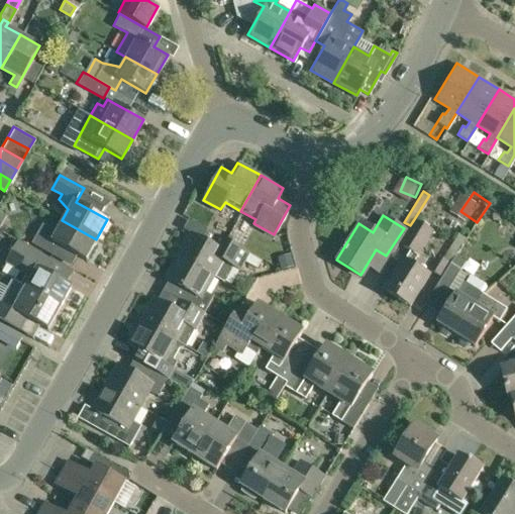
[(414,219),(410,225),(399,243),(410,249),(403,260),(384,290),(408,305),(427,275),(410,264),(431,229),(414,219)]
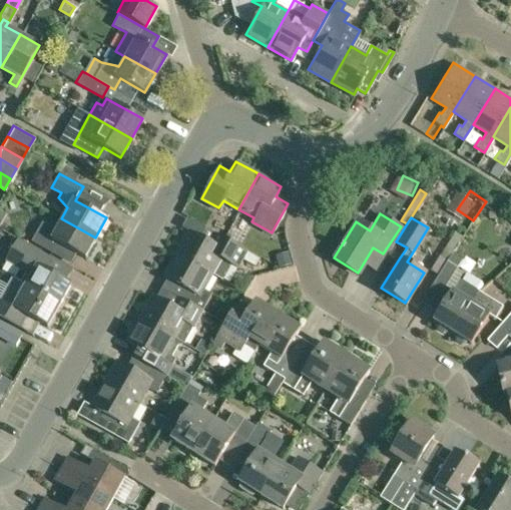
[(95,237),(61,218),(55,228),(41,220),(30,240),(51,252),(56,241),(84,258),(95,237)]
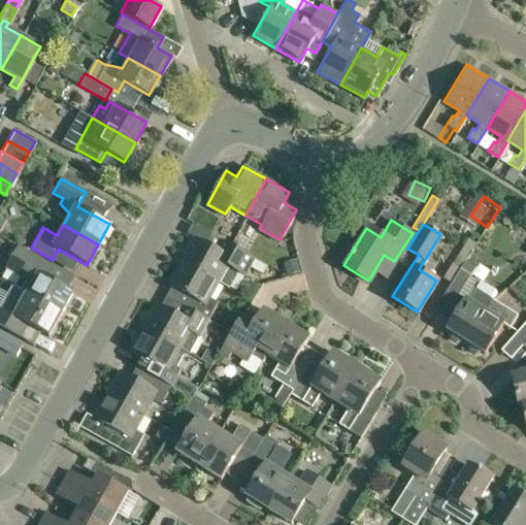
[(179,260),(218,281),(226,264),(243,274),(248,265),(261,272),(266,264),(209,233),(204,242),(193,236),(179,260)]
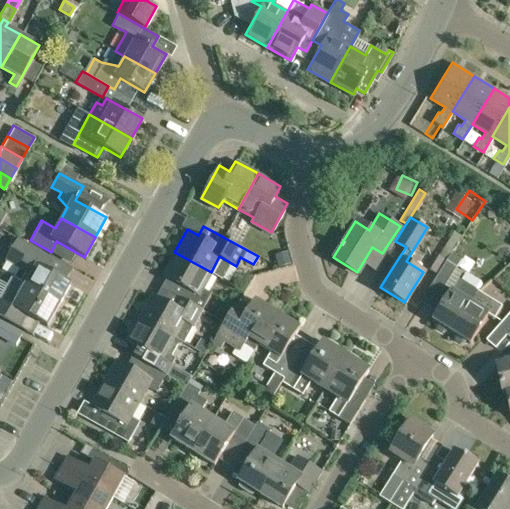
[(436,274),(445,260),(445,259),(460,235),(453,230),(438,254),(434,252),(425,268),(436,274)]
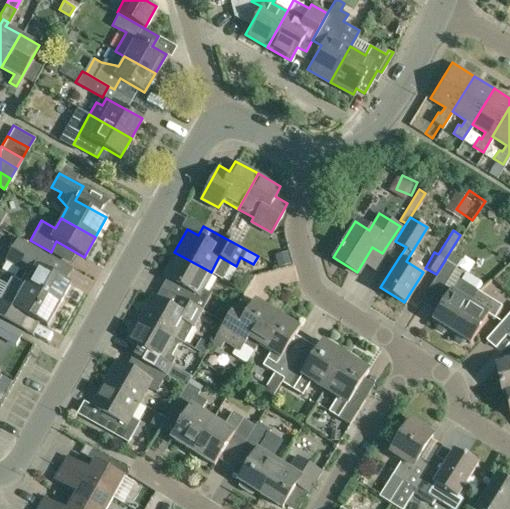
[(25,283),(58,302),(69,283),(64,280),(71,268),(17,237),(5,259),(26,270),(20,280),(10,274),(9,275),(24,284),(25,283)]
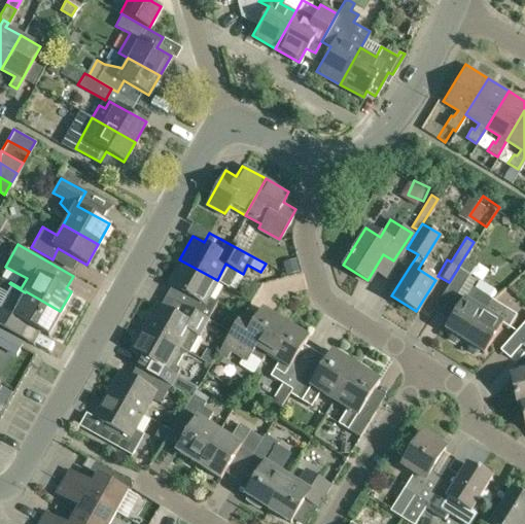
[(217,280),(179,259),(167,283),(177,288),(172,299),(207,318),(216,301),(208,295),(217,280)]
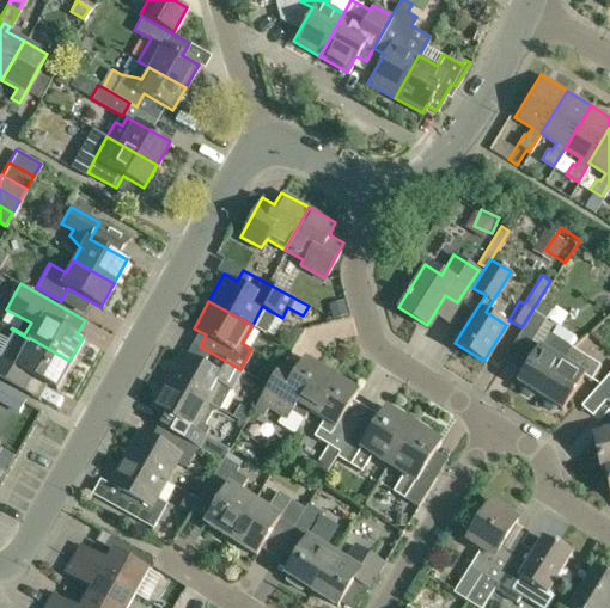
[(532,311),(522,327),(514,339),(528,347),(546,318),(532,311)]
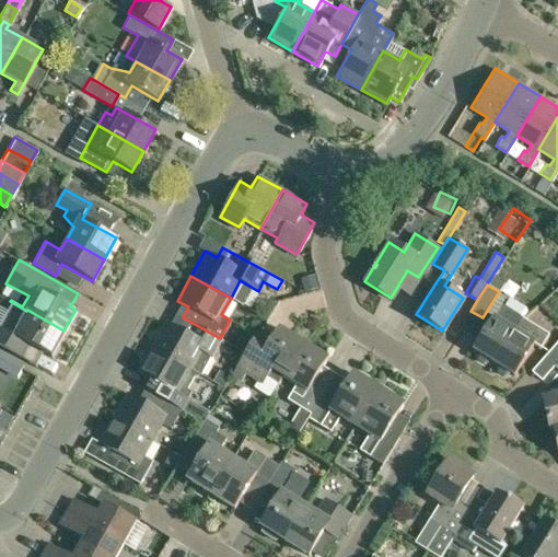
[(518,321),(522,317),(500,303),(472,348),(476,351),(475,354),(476,358),(483,362),(487,361),(488,359),(492,361),(518,321)]
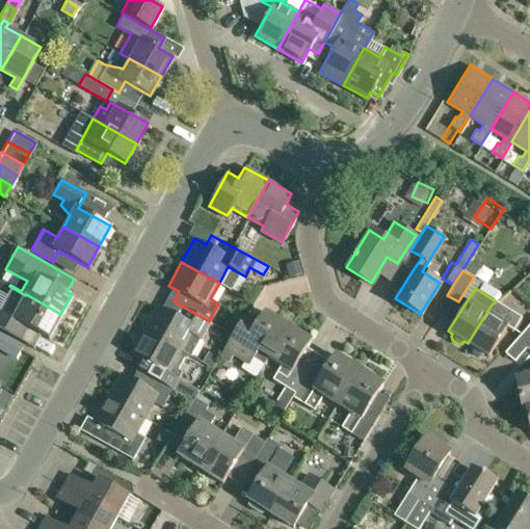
[(26,294),(25,295),(19,308),(10,303),(6,305),(2,312),(0,310),(0,327),(18,338),(25,324),(48,338),(60,314),(26,294)]
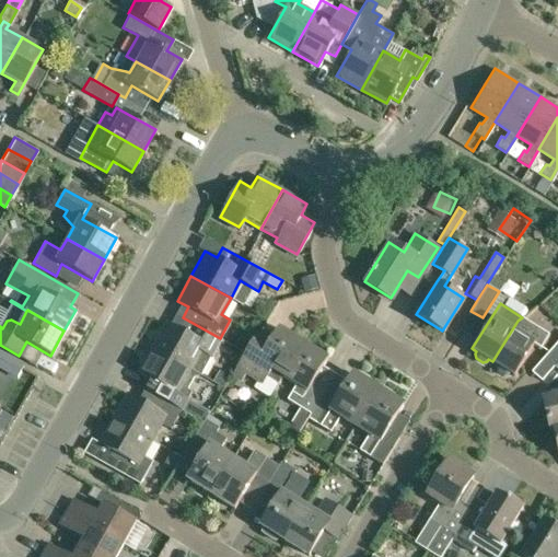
[(220,338),(183,317),(176,328),(165,322),(151,347),(190,369),(200,351),(209,357),(220,338)]
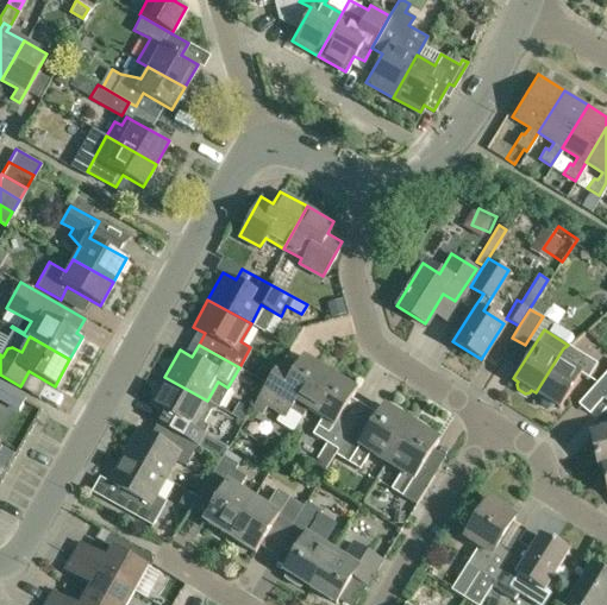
[(563,348),(536,392),(540,395),(538,398),(539,402),(546,407),(551,405),(552,403),(558,407),(580,372),(587,377),(596,361),(568,345),(563,348)]
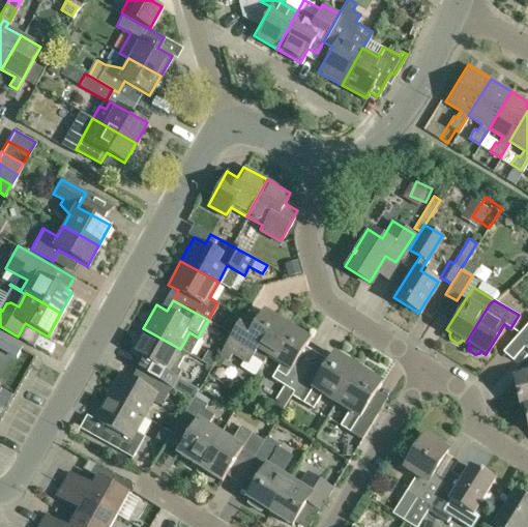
[(245,310),(235,327),(228,339),(217,355),(227,361),(232,352),(244,360),(248,353),(262,361),(266,354),(286,323),(263,309),(258,318),(245,310)]
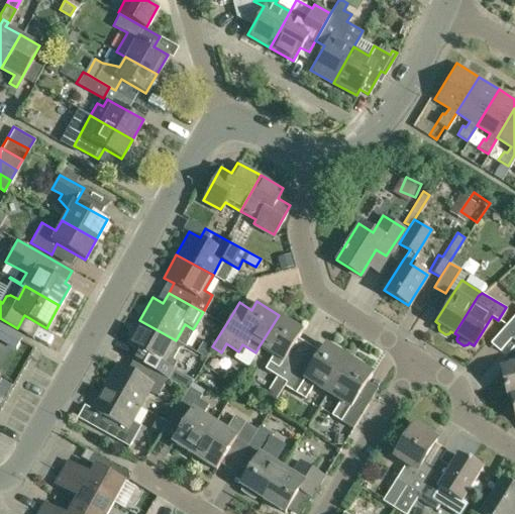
[(508,340),(510,337),(514,331),(514,312),(498,331),(508,340)]
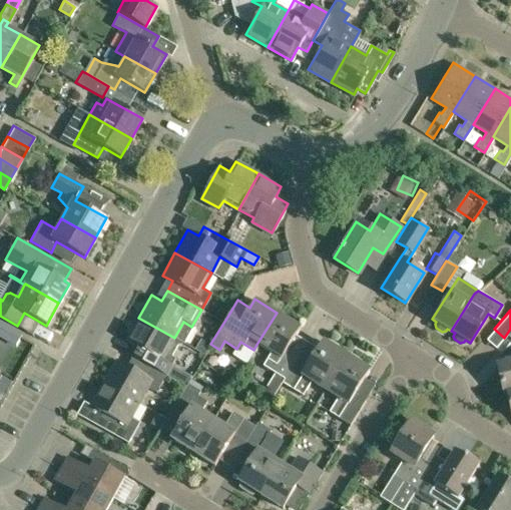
[(299,327),(277,313),(258,343),(271,351),(263,364),(280,375),(276,383),(279,385),(281,382),(284,378),(297,357),(298,356),(286,348),(299,327)]
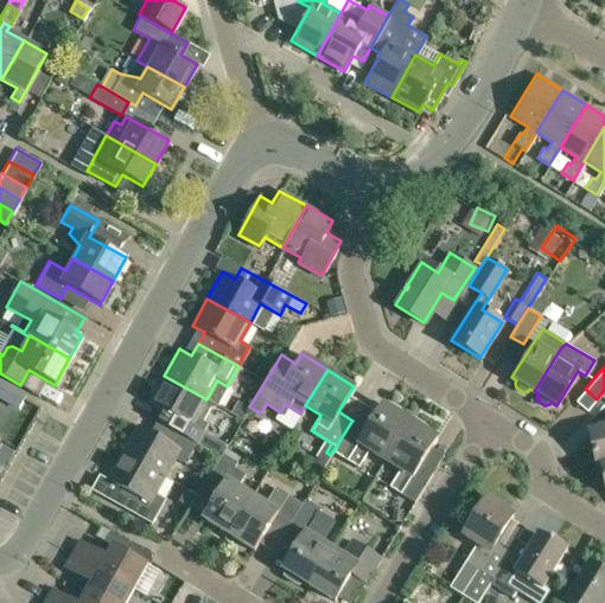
[(207,399),(164,376),(150,402),(161,409),(155,421),(195,442),(207,422),(197,417),(207,399)]
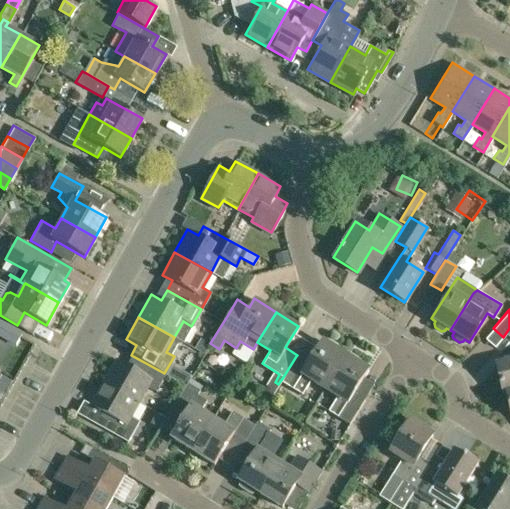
[(509,388),(509,328),(505,334),(509,338),(509,360),(495,364),(501,391),(505,390),(509,388)]
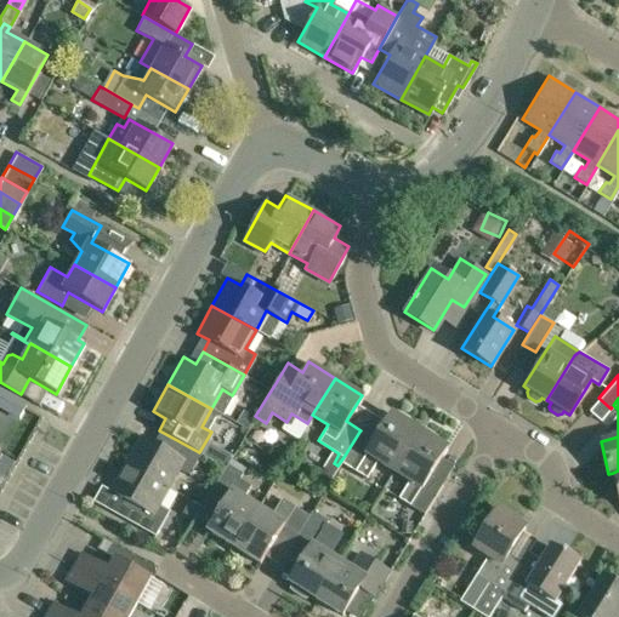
[(248,428),(254,416),(243,410),(236,422),(248,428)]
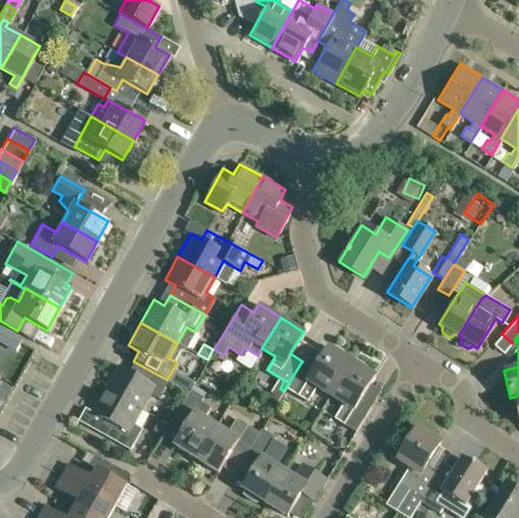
[(288,384),(285,388),(306,400),(315,386),(330,394),(350,360),(327,346),(312,369),(301,362),(288,384)]
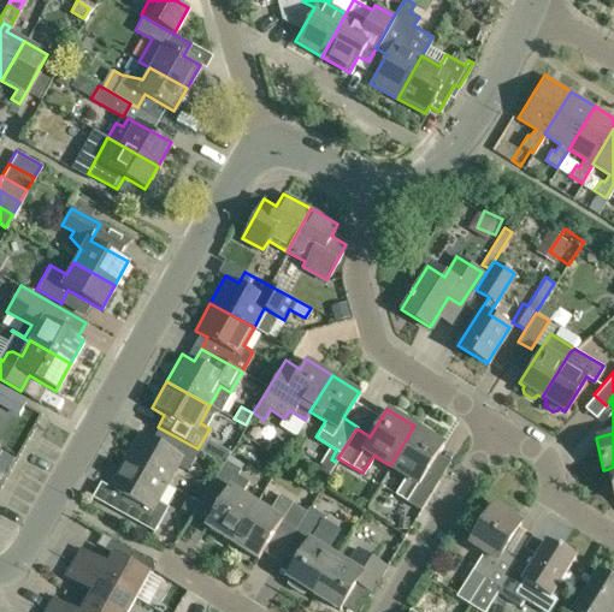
[(414,426),(390,465),(406,476),(395,493),(419,509),(438,479),(425,470),(442,444),(414,426)]
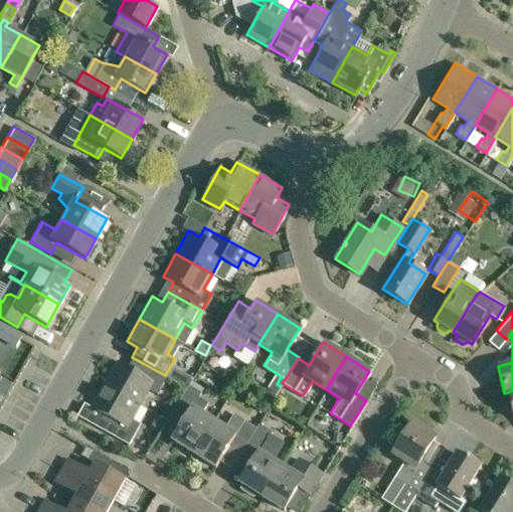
[(116,361),(103,383),(139,403),(147,388),(156,392),(165,375),(132,357),(126,367),(116,361)]
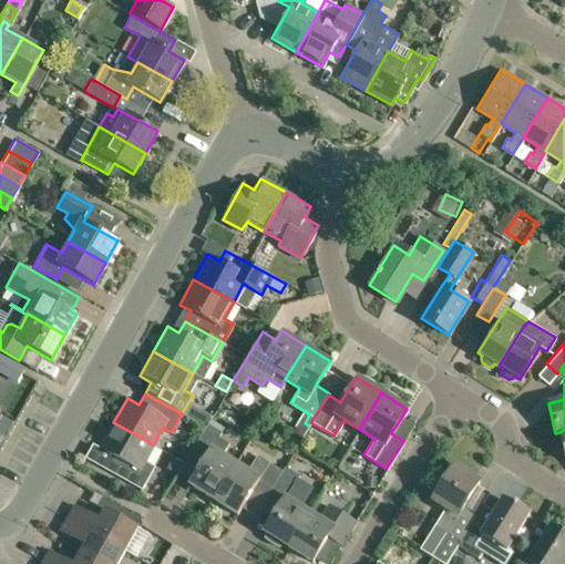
[(153,444),(113,422),(100,448),(111,454),(103,468),(141,489),(153,465),(144,461),(153,444)]
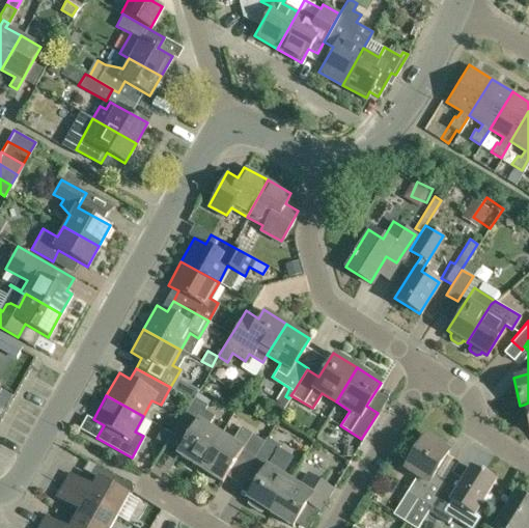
[(198,467),(219,433),(207,425),(214,415),(203,409),(206,405),(193,396),(177,422),(190,429),(175,452),(198,467)]
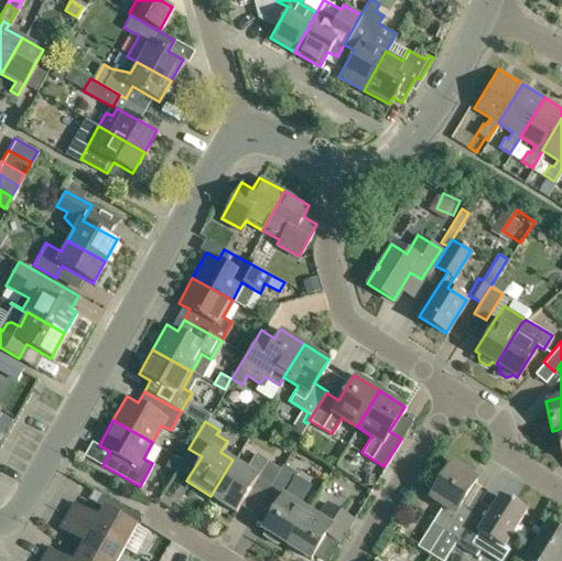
[(233,460),(211,496),(235,510),(249,487),(262,495),(277,472),(279,467),(267,460),(256,453),(246,468),(233,460)]
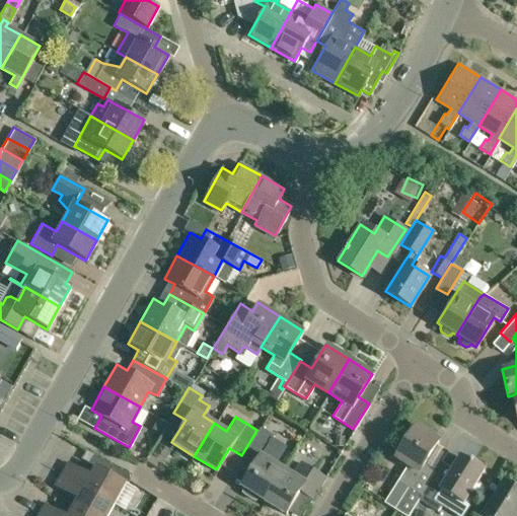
[(435,471),(434,470),(423,463),(438,439),(415,425),(394,456),(407,464),(396,480),(420,495),(435,471)]
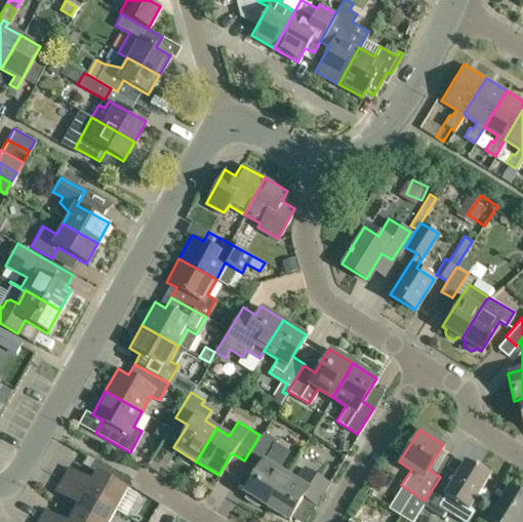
[(259,500),(266,505),(285,473),(277,468),(287,451),(274,443),(276,439),(263,431),(260,435),(257,439),(244,460),(256,469),(243,490),(247,493),(245,496),(248,499),(252,503),(257,505),(259,500)]
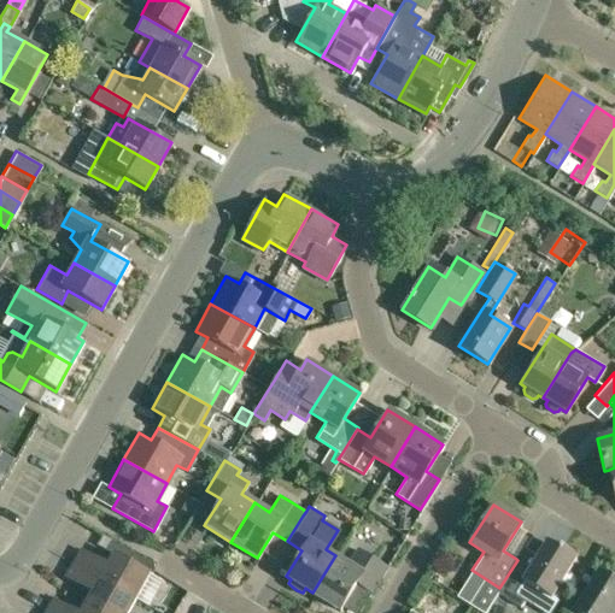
[(517,560),(499,588),(497,591),(519,606),(534,588),(550,597),(575,556),(560,547),(558,548),(546,541),(537,555),(523,547),(516,559),(517,560)]
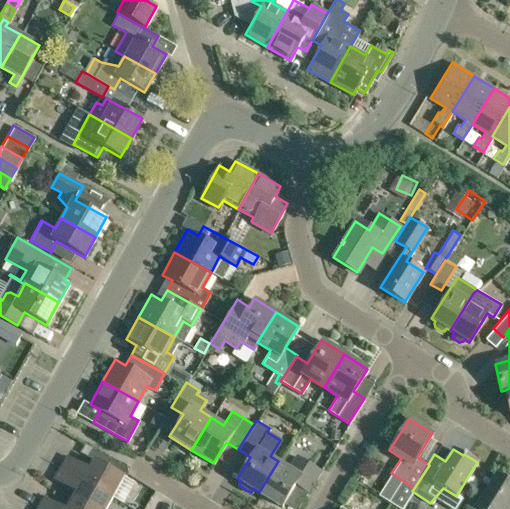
[(66,455),(59,467),(111,496),(123,475),(93,458),(88,467),(66,455)]
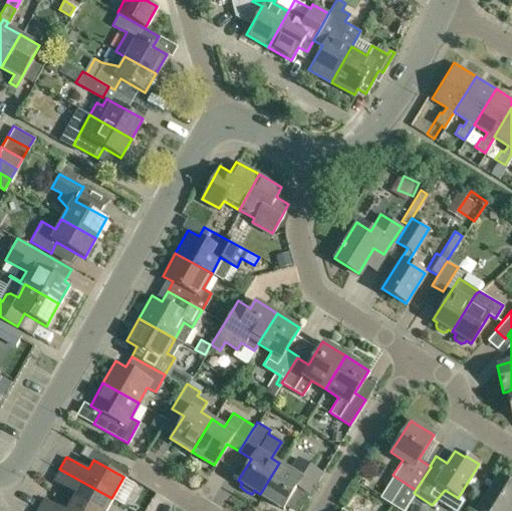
[(288,469),(279,463),(260,494),(282,508),(295,486),(307,494),(320,472),(296,457),(288,469)]
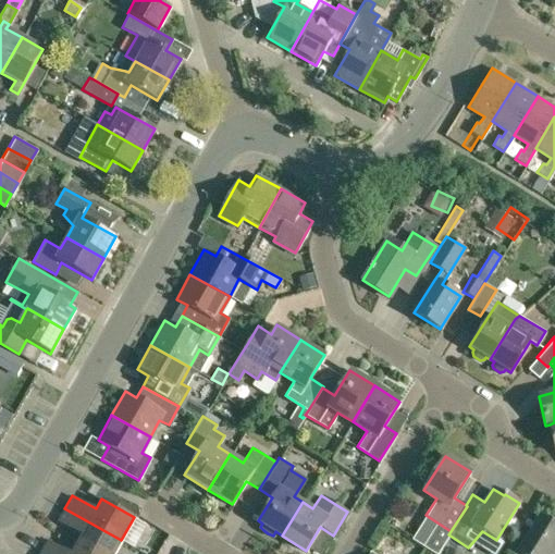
[(112,553),(121,540),(64,508),(57,520),(82,534),(76,544),(94,553),(112,553)]
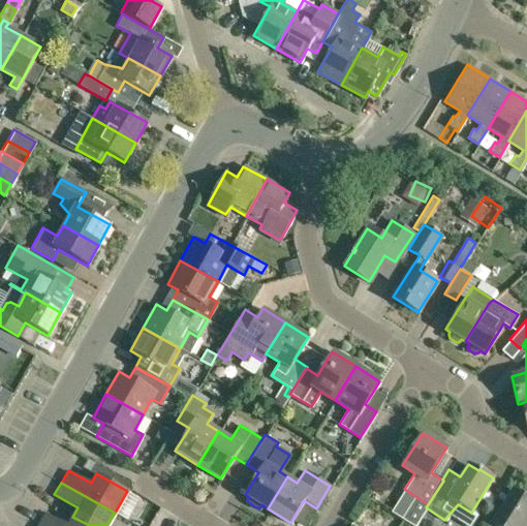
[(526,525),(526,493),(523,491),(521,495),(512,490),(492,522),(489,525),(526,525)]
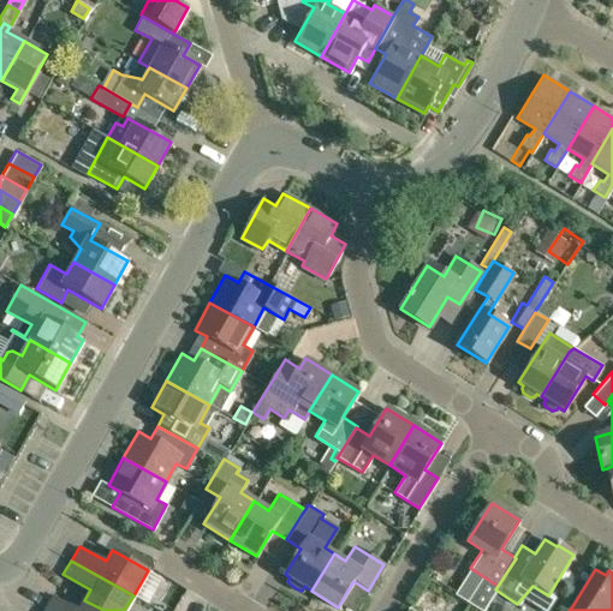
[(52,594),(43,609),(47,610),(103,610),(84,600),(78,610),(52,594)]
